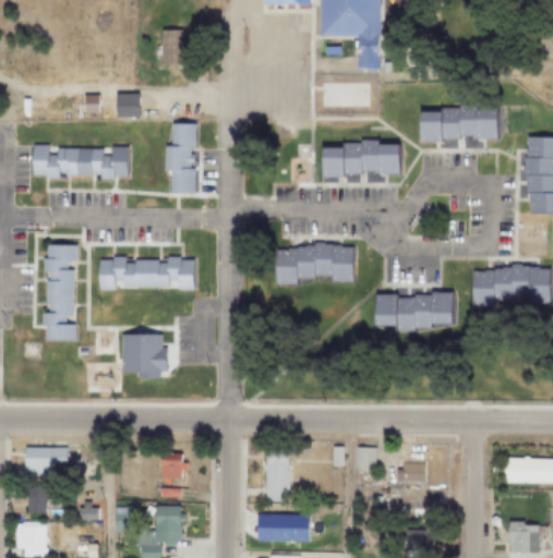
[(380,0),(380,24),(380,71),(358,71),(358,36),(321,36),(321,0),(380,0)]
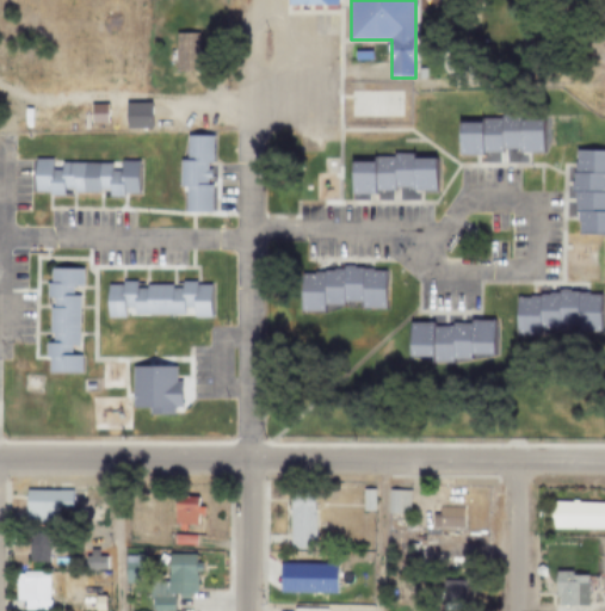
[(177,35),(199,34),(202,73),(178,74),(177,35)]
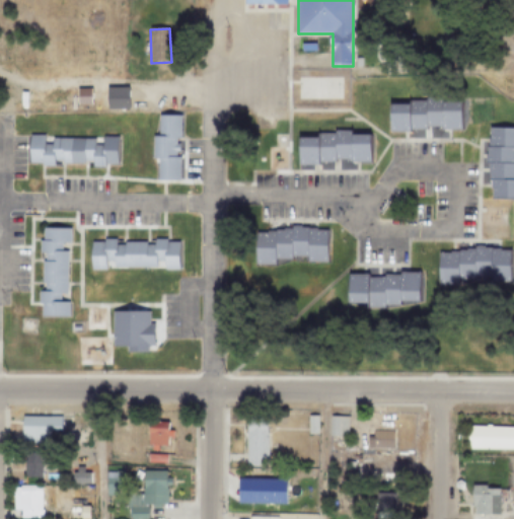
[(303,52),(303,45),(318,45),(317,53),(303,52)]
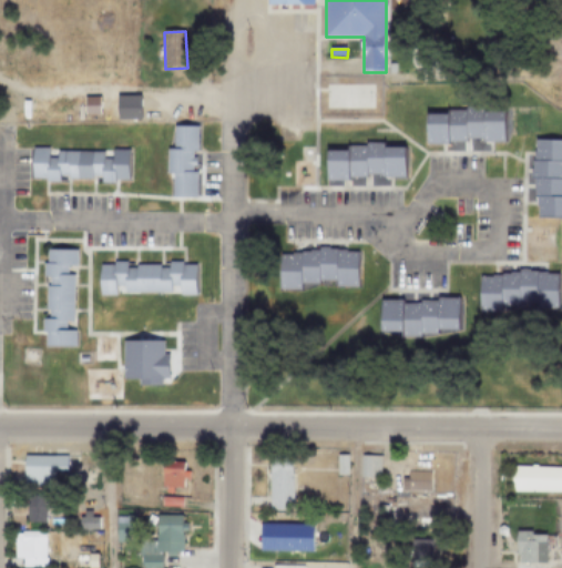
[(468,109),(486,109),(486,113),(506,113),(506,143),(484,143),(484,140),(469,140),(469,143),(449,143),(449,146),(427,146),(428,115),(449,115),(449,112),(468,112),(468,109)]
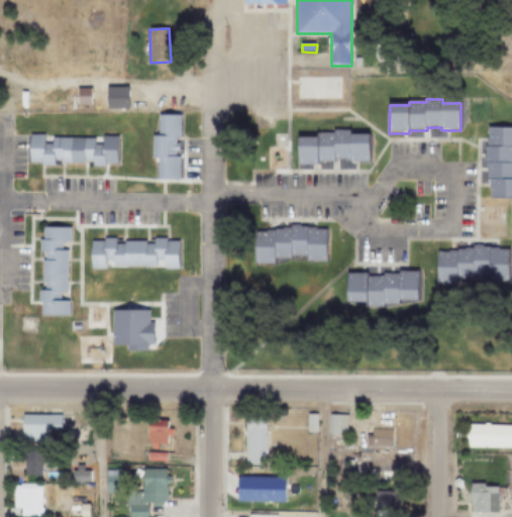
[(180,151),(176,150),(176,157),(181,157),(181,179),(159,179),(159,158),(152,158),(154,134),(160,135),(160,114),(182,114),(182,136),(177,136),(177,143),(181,143),(180,151)]
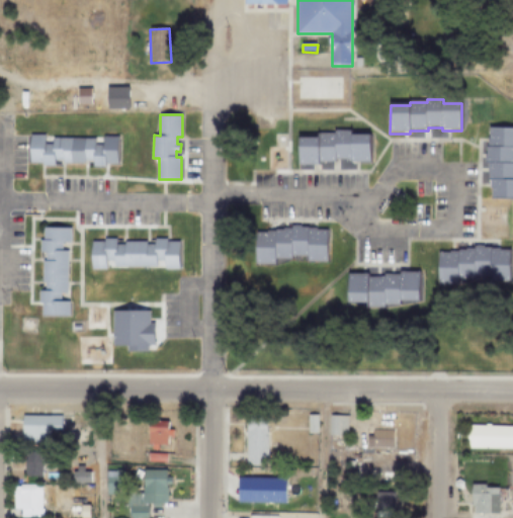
[(487,162),(488,146),(491,146),(492,128),(512,128),(512,197),(492,197),(493,179),(489,179),(490,162),(487,162)]
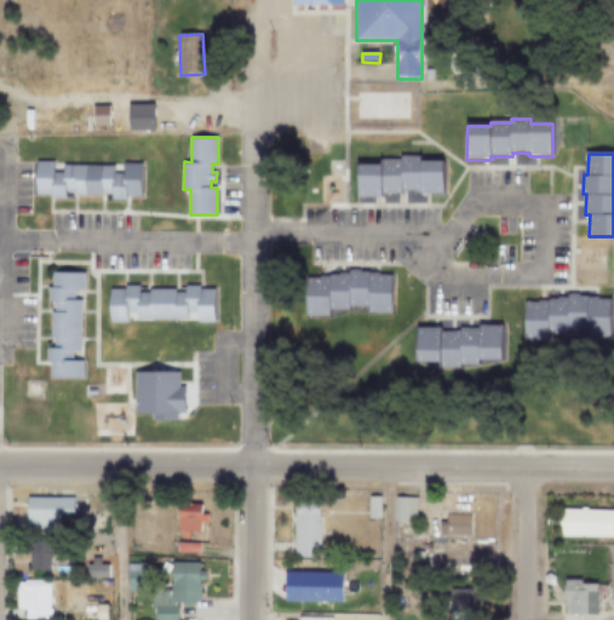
[(402,156),(422,156),(422,160),(443,160),(443,194),(420,193),(420,190),(403,190),(403,194),(382,194),(382,196),(357,196),(359,164),(382,164),(382,160),(402,160),(402,156)]
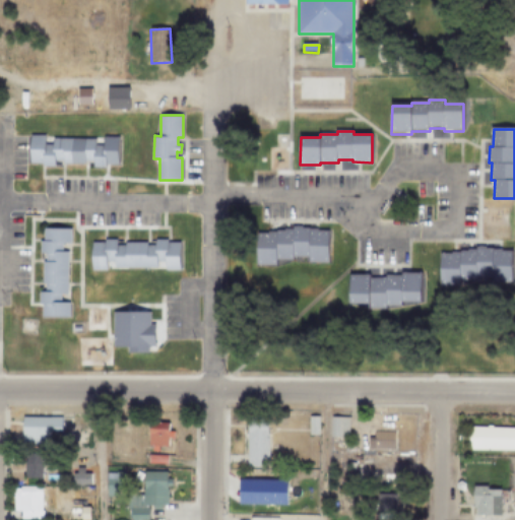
[(45,145),(54,145),(54,138),(65,138),(86,138),(97,139),(95,145),(105,145),(106,136),(119,136),(119,164),(106,164),(106,168),(94,168),(94,161),(85,161),(85,165),(64,164),(64,160),(55,160),(55,167),(44,167),(44,164),(30,164),(31,135),(45,136),(45,145)]
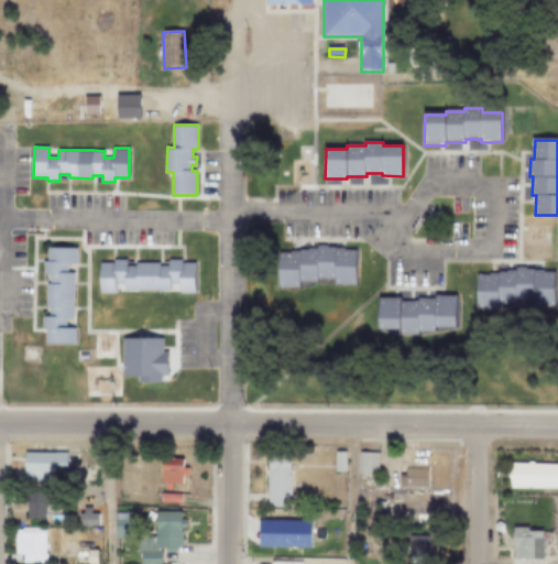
[(337,248),(347,248),(346,250),(356,250),(356,285),(335,284),(325,284),(325,282),(319,282),(319,285),(299,284),(299,288),(280,288),(280,252),(292,253),(292,251),(301,251),(301,250),(309,250),(310,248),(318,248),(318,246),(329,246),(328,247),(337,247),(337,248)]
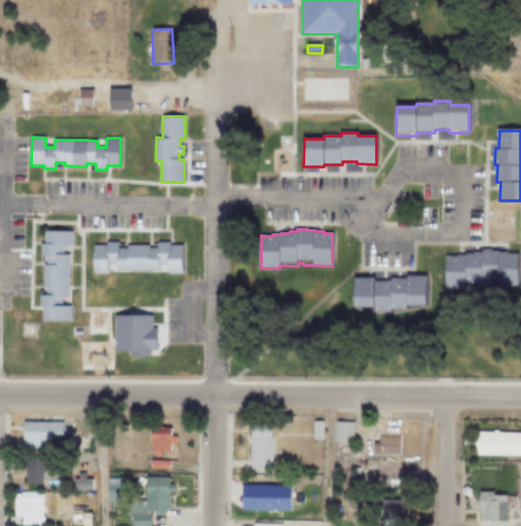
[(64,246),(64,255),(71,255),(70,297),(63,297),(63,306),(73,306),(73,321),(44,320),(44,307),(40,307),(41,296),(47,296),(47,287),(44,287),(44,265),(47,265),(47,256),(42,255),(42,245),(45,245),(45,231),(73,231),(73,246),(64,246)]
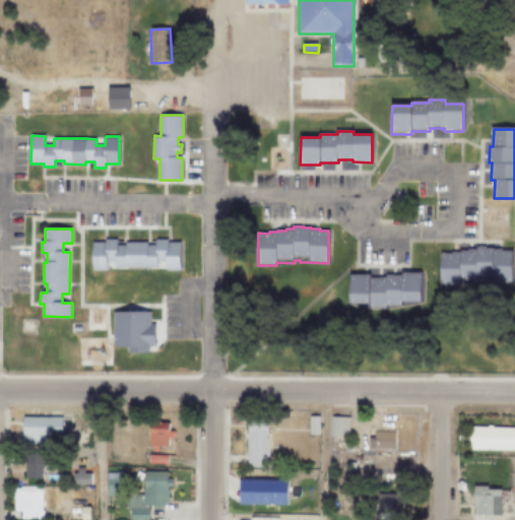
[(167,261),(158,261),(157,268),(147,268),(126,268),(126,267),(116,267),(116,261),(107,261),(107,271),(92,271),(92,243),(106,243),(106,239),(117,239),(117,245),(126,245),(126,242),(147,242),(147,245),(156,245),(157,240),(168,240),(168,242),(181,243),(181,270),(167,270),(167,261)]
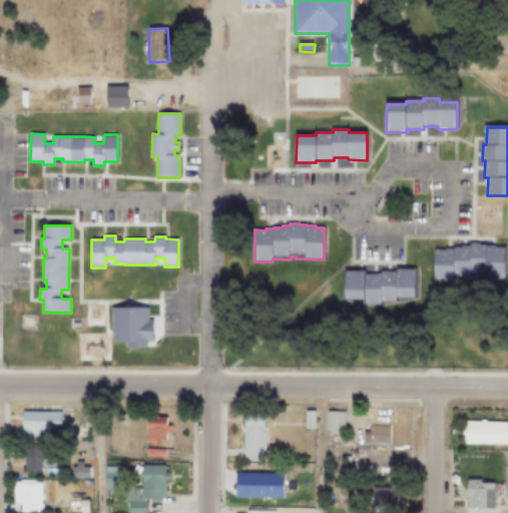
[(470,243),(479,243),(479,244),(486,244),(486,246),(495,246),(494,279),(476,279),(476,277),(471,277),(471,280),(453,279),(453,282),(434,282),(435,249),(446,250),(446,248),(453,248),(453,247),(462,247),(462,245),(470,245),(470,243)]
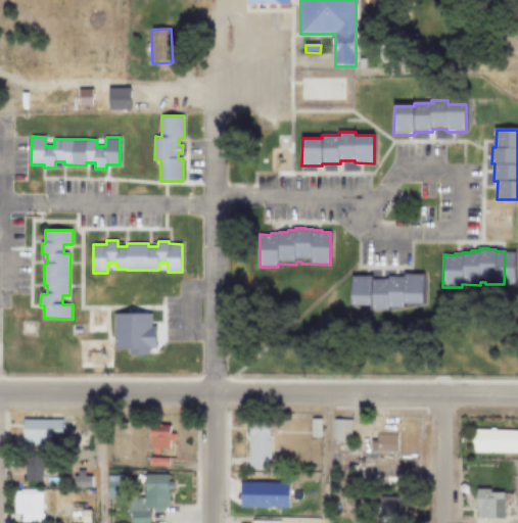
[(388,308),(372,307),(372,304),(352,303),(354,276),(373,277),(373,279),(387,280),(387,276),(406,277),(406,274),(426,275),(425,302),(406,301),(406,305),(388,305),(388,308)]
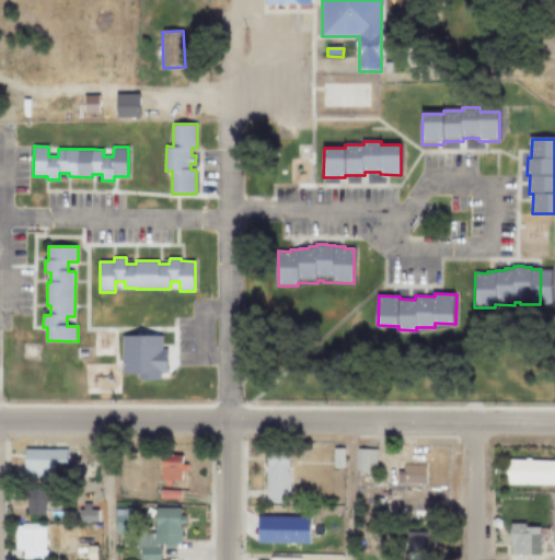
[(124,336),(163,336),(163,349),(169,349),(169,373),(163,373),(163,374),(161,374),(161,380),(139,380),(140,373),(123,373),(124,336)]
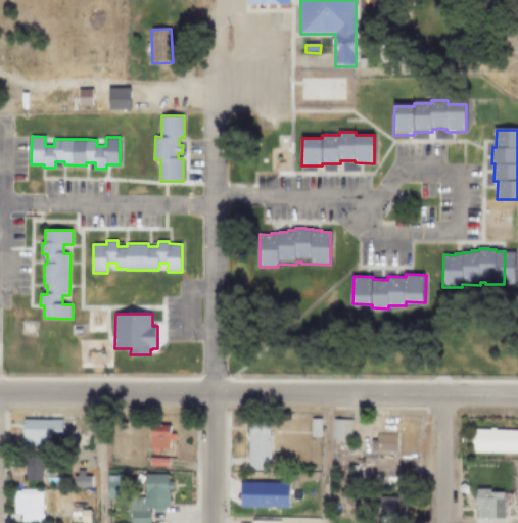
[(249,419),(271,419),(271,472),(249,472),(249,419)]
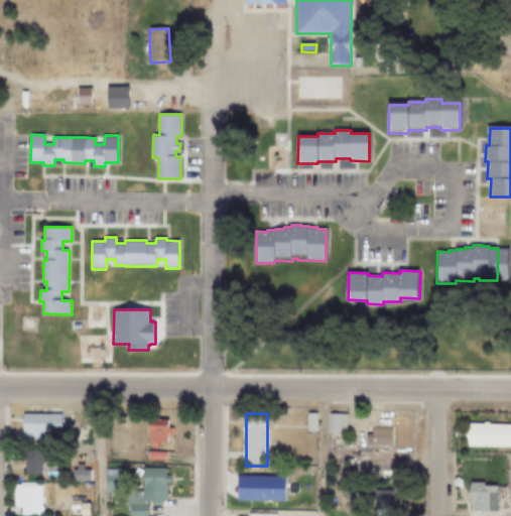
[(308,413),(318,413),(318,431),(308,431),(308,413)]
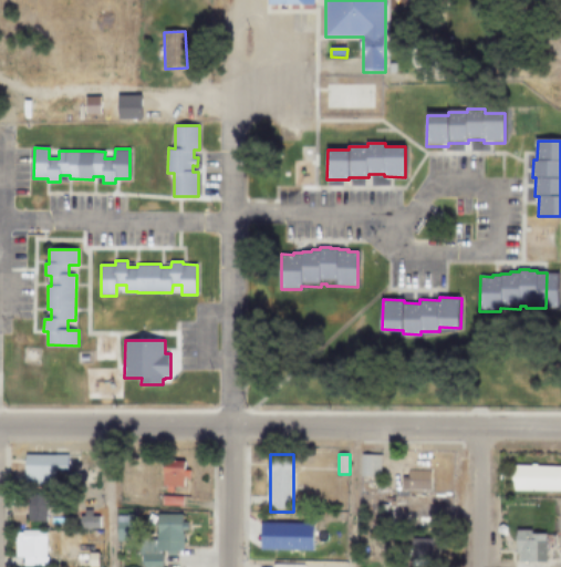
[(362,454),(382,454),(382,476),(363,476),(362,454)]
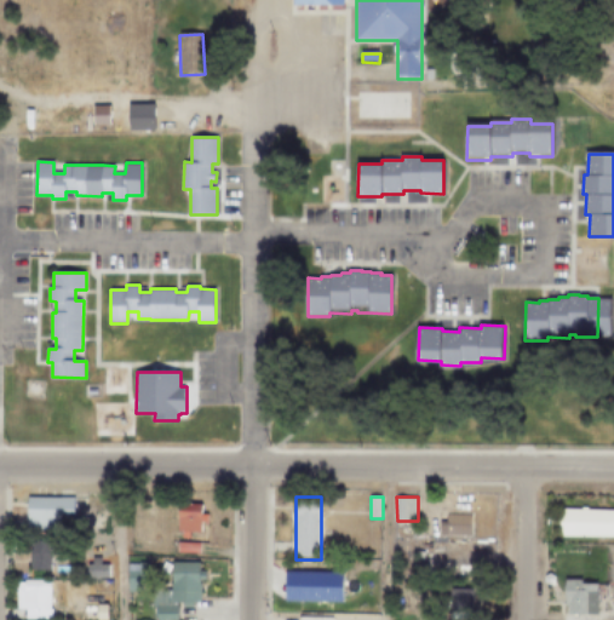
[(47,522),(46,529),(35,528),(35,522),(29,522),(29,498),(75,498),(75,522),(47,522)]
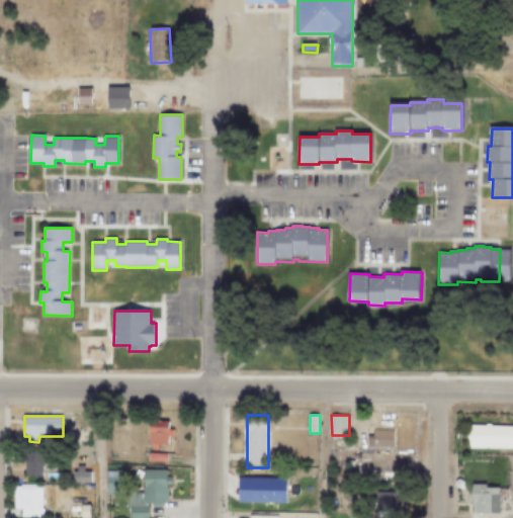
[(150,443),(151,421),(169,422),(169,444),(150,443)]
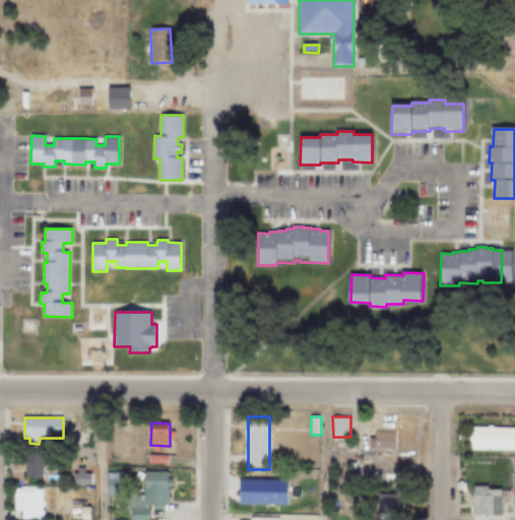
[(514,450),(472,450),(472,429),(514,429),(514,450)]
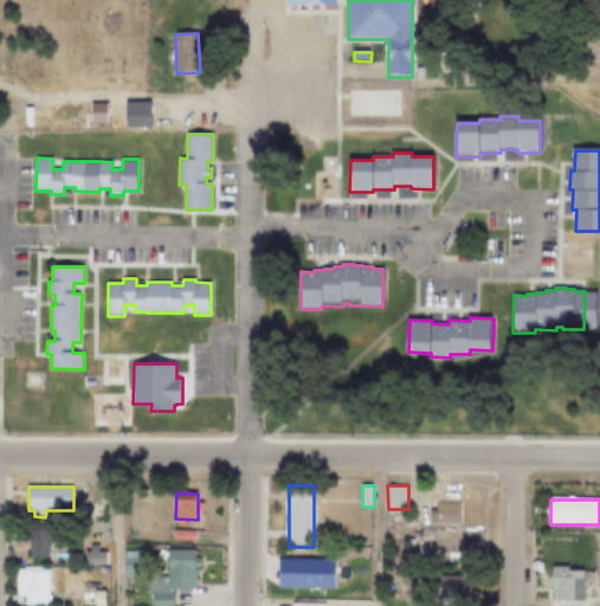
[(438,510),(438,502),(460,503),(460,516),(460,523),(432,523),(432,510),(438,510)]
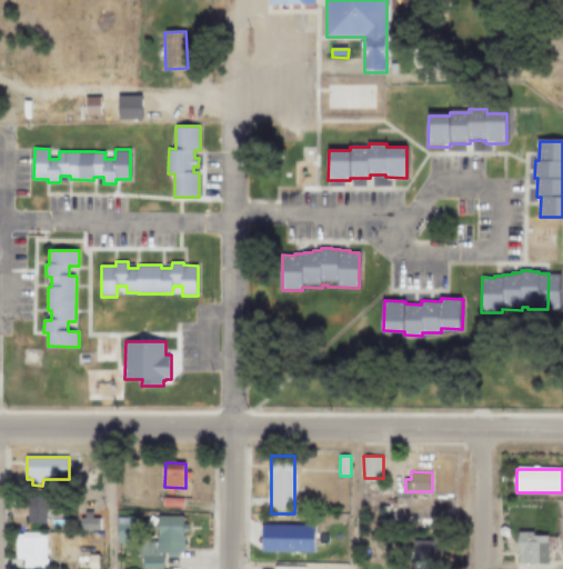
[(28,496),(54,496),(54,525),(28,525),(28,496)]
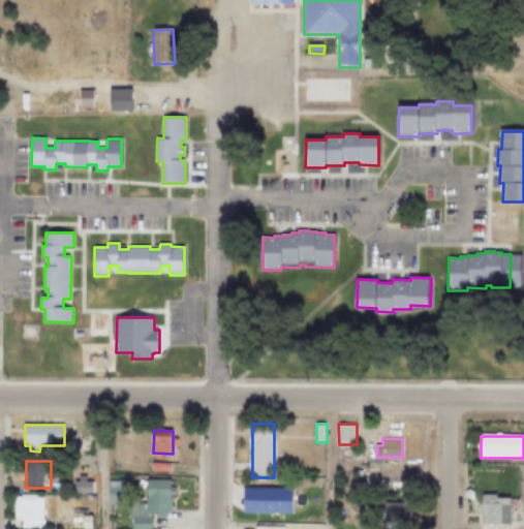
[(72,477),(95,477),(95,491),(72,491),(72,477)]
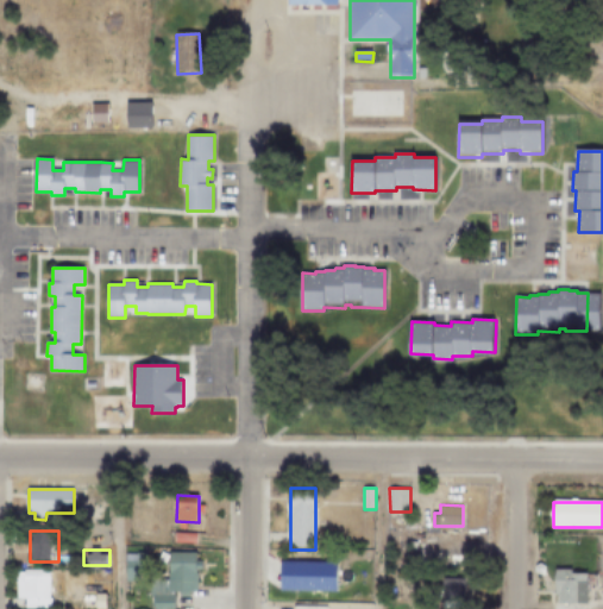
[(171,552),(198,552),(198,562),(202,562),(202,570),(198,570),(198,592),(175,592),(175,608),(155,608),(155,594),(152,594),(152,579),(170,579),(171,552)]
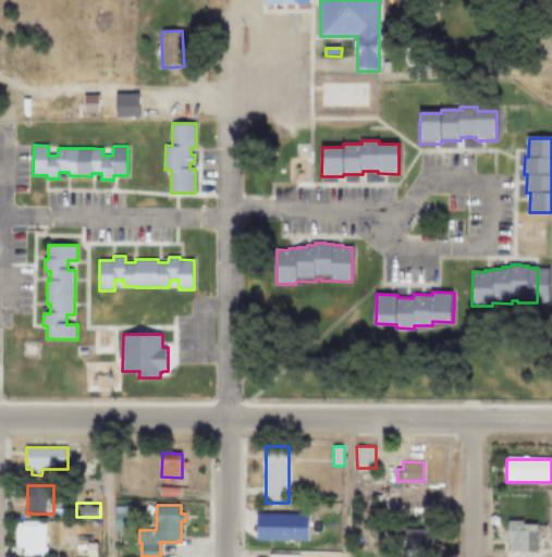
[(260,540),(260,512),(315,515),(314,541),(260,540)]
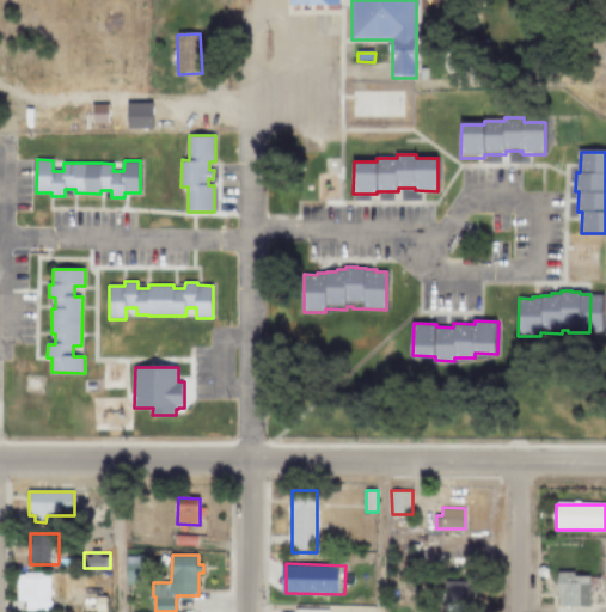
[(30,603),(30,597),(24,597),(24,573),(30,573),(51,573),(51,603),(30,603)]
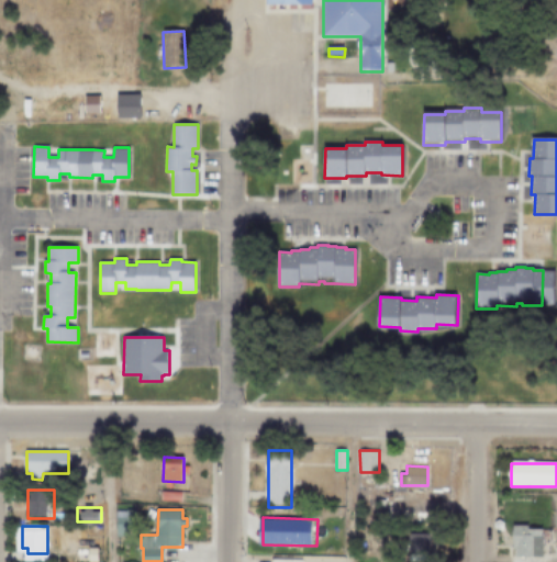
[(543,560),(516,560),(516,549),(513,549),(513,526),(528,526),(528,529),(543,529),(543,560)]
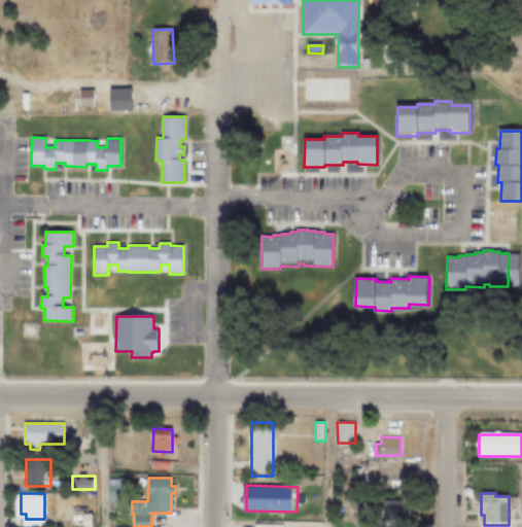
[(383,500),(403,500),(403,520),(383,520),(383,500)]
